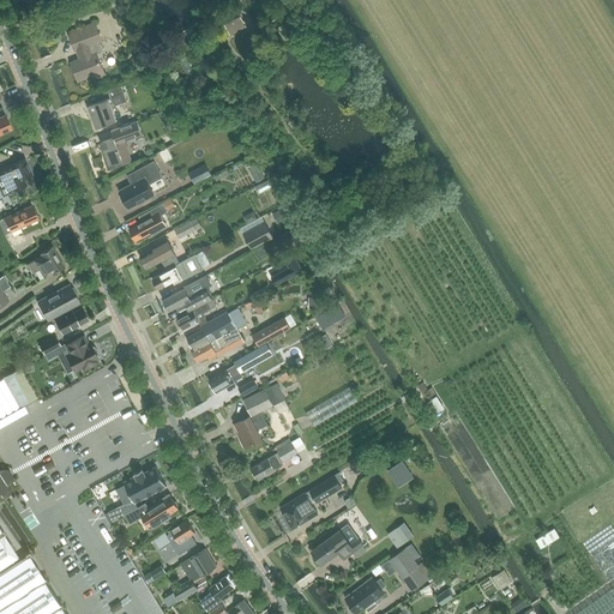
[(223,17),(230,34),(247,25),(240,10),(223,17)]
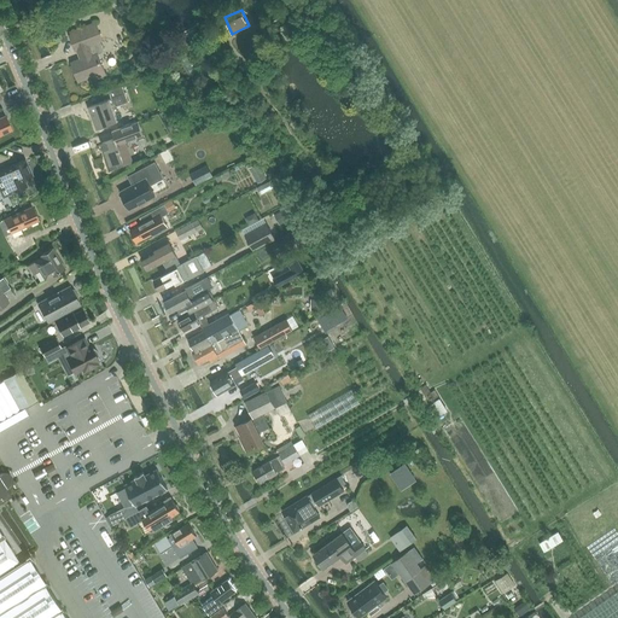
[(73,63),(79,81),(87,77),(88,81),(105,75),(97,54),(101,52),(103,50),(99,40),(101,40),(95,23),(71,33),(73,35),(70,36),(76,50),(77,48),(81,59),(73,63)]
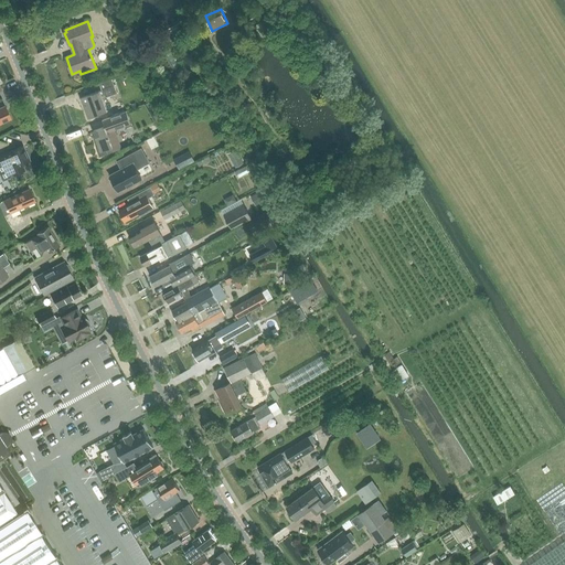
[(81,97),(88,118),(107,112),(103,98),(118,93),(113,77),(99,83),(103,89),(81,97)]
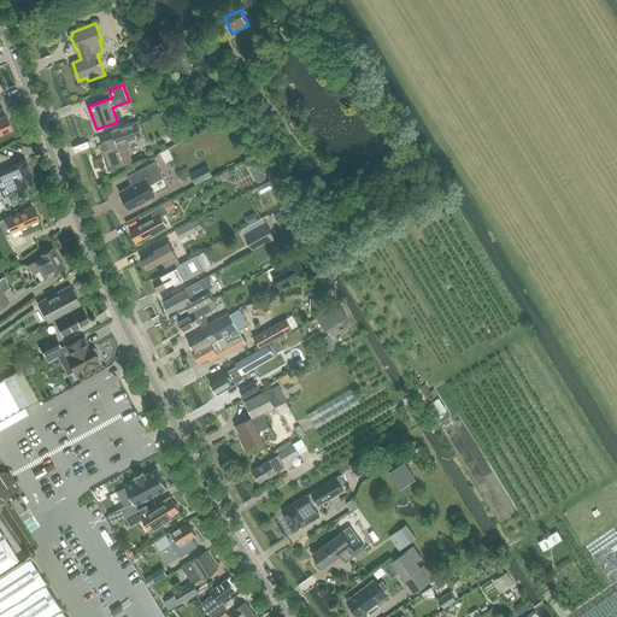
[(0,117),(0,134),(12,129),(5,115),(0,117)]
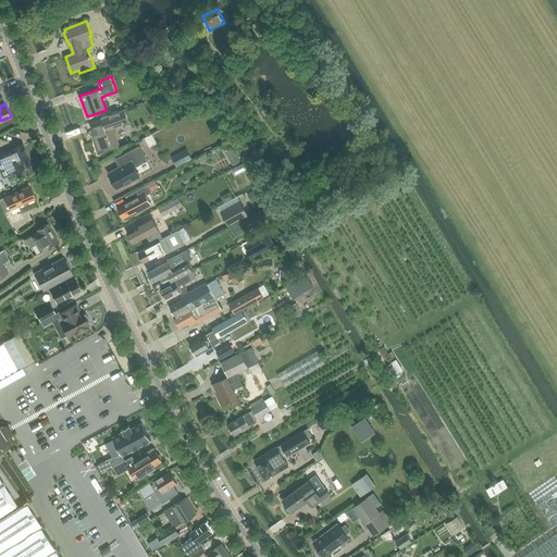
[(102,116),(106,124),(91,130),(96,140),(94,141),(97,152),(98,153),(99,153),(100,153),(120,147),(112,127),(131,120),(126,108),(102,116)]
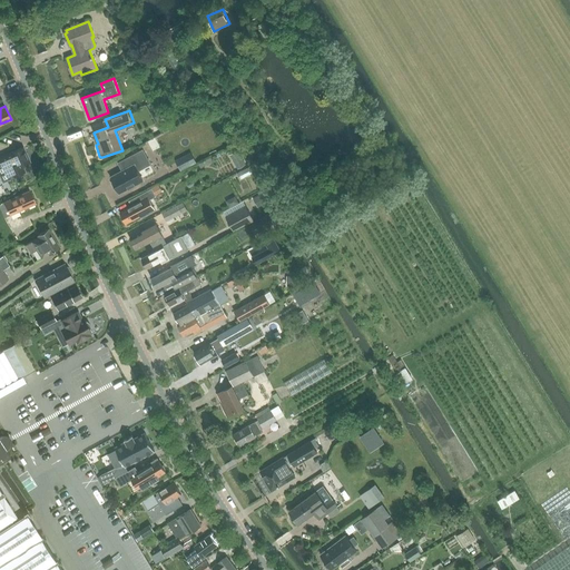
[(23,147),(0,157),(0,160),(8,179),(26,172),(22,166),(30,161),(23,147)]
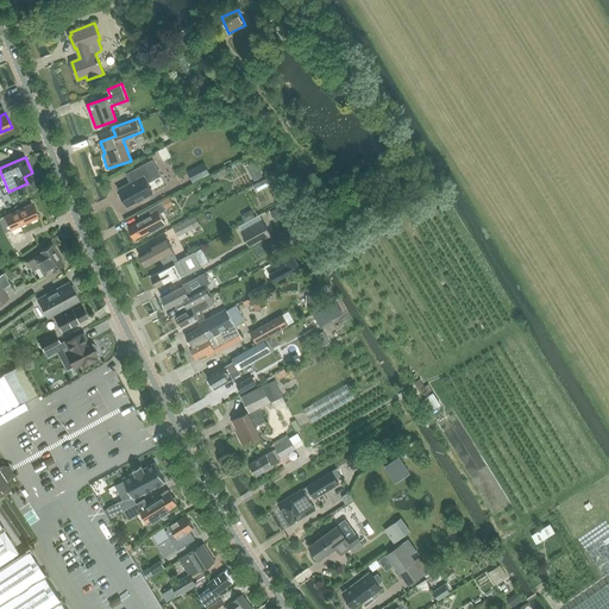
[(129,173),(133,181),(119,189),(120,193),(120,195),(123,202),(126,202),(129,206),(152,193),(148,183),(152,180),(161,175),(152,161),(129,173)]
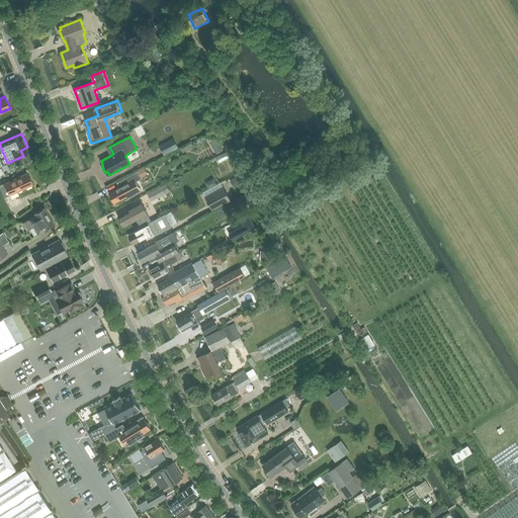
[(216,137),(208,140),(212,152),(220,149),(216,137)]
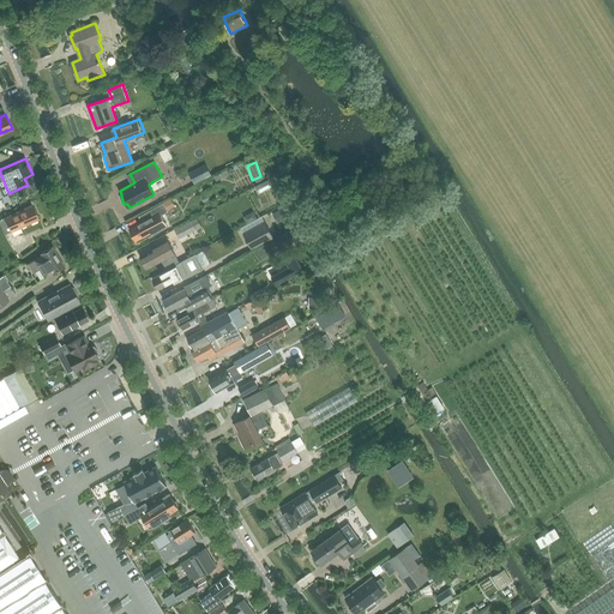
[(163,203),(152,209),(157,217),(161,215),(168,211),(163,203)]
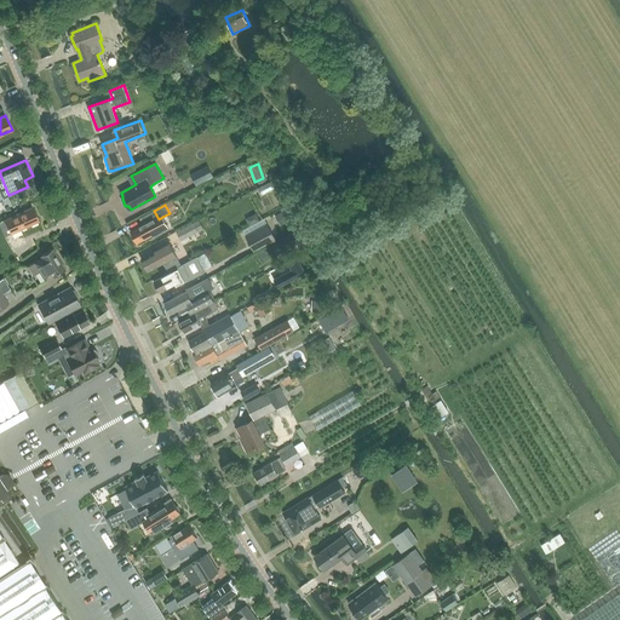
[(0,222),(0,225),(5,236),(39,222),(33,207),(1,220),(0,222)]
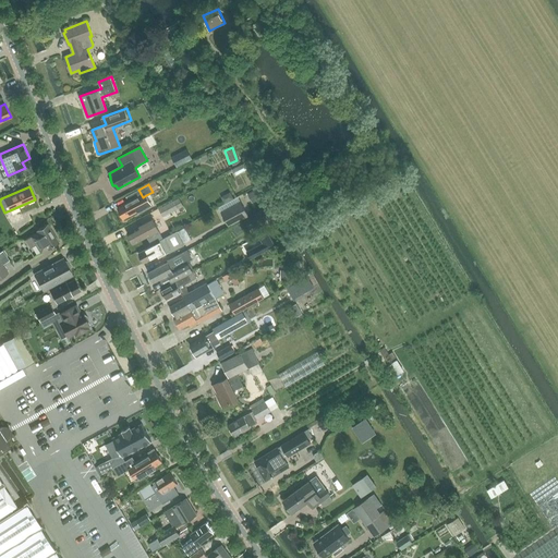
[(152,206),(146,195),(143,197),(138,190),(129,195),(131,201),(129,202),(118,208),(123,219),(137,211),(138,214),(146,209),(152,206)]
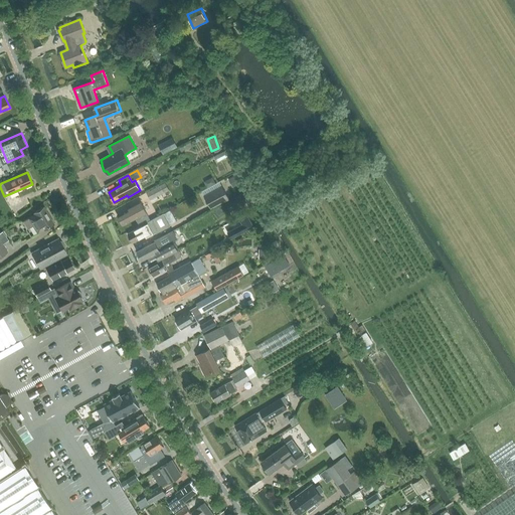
[(170,189),(166,182),(147,192),(150,199),(170,189)]
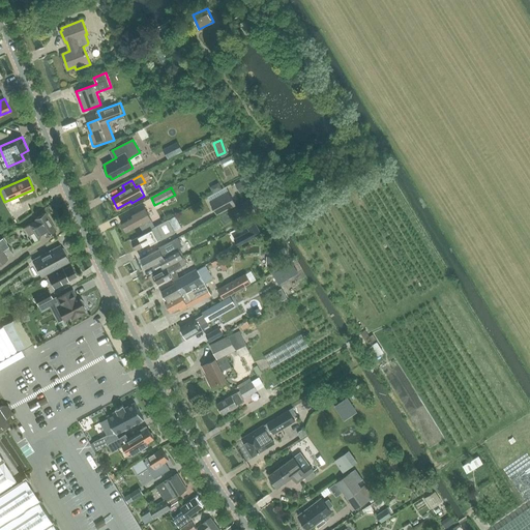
[(228,192),(210,202),(217,214),(236,205),(228,192)]
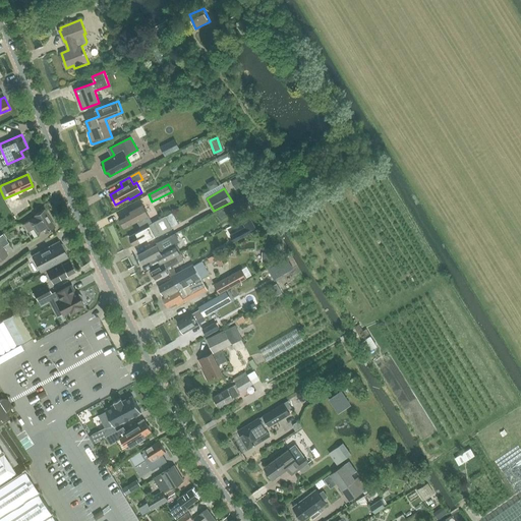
[(249,193),(225,207),(230,216),(254,203),(249,193)]
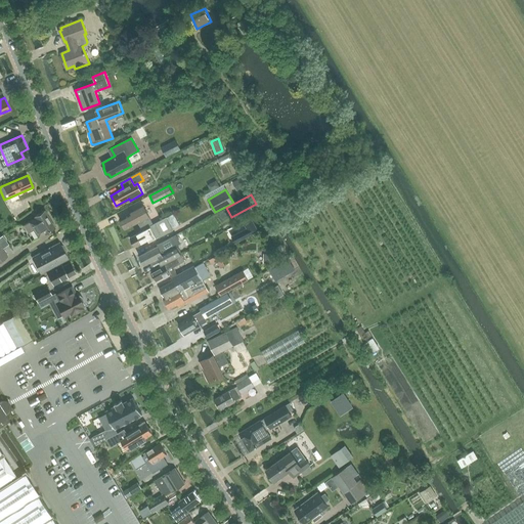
[(151,223),(148,217),(148,216),(143,206),(120,218),(125,228),(138,222),(141,228),(151,223)]
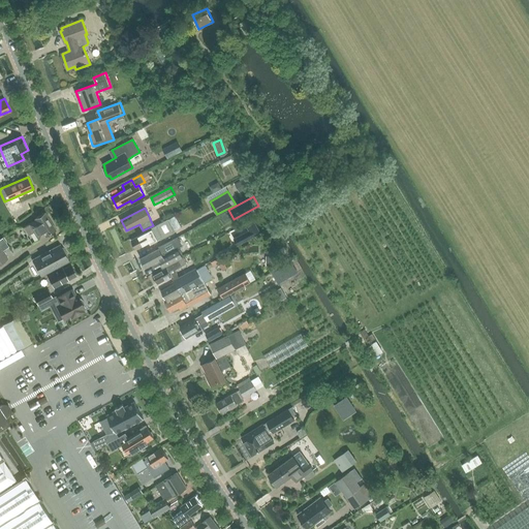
[(30,235),(34,231),(39,239),(47,235),(47,236),(58,228),(47,211),(36,217),(36,218),(30,222),(31,223),(25,226),(30,235)]
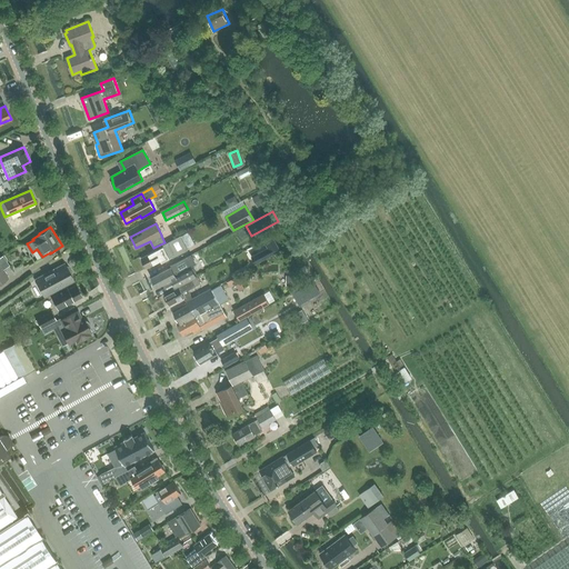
[(162,262),(170,258),(169,257),(172,255),(172,257),(187,249),(179,236),(162,245),(163,246),(141,258),(147,268),(161,260),(162,262)]
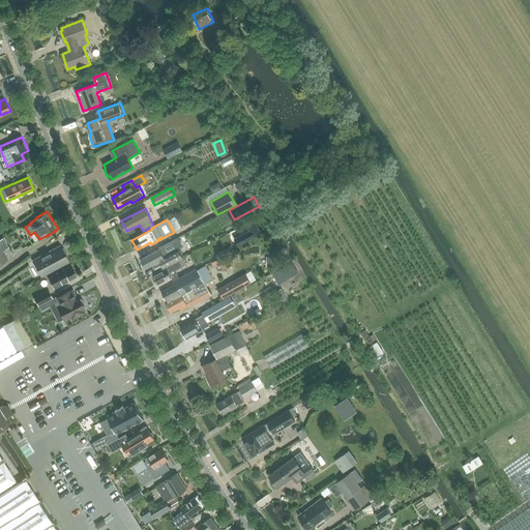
[(261,233),(255,221),(246,225),(249,231),(234,239),(238,245),(261,233)]
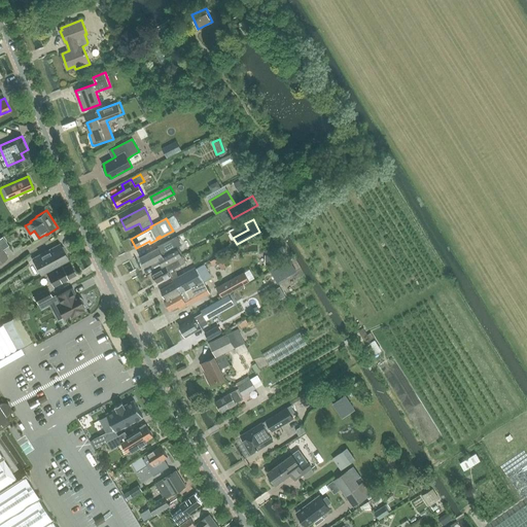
[(205,245),(210,256),(229,247),(223,236),(205,245)]
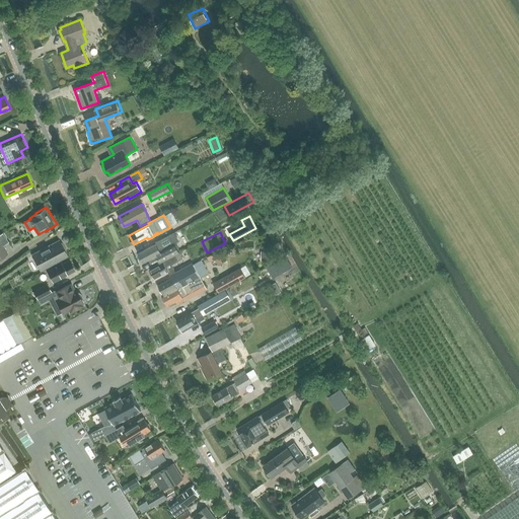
[(178,253),(173,244),(177,241),(173,233),(155,242),(156,244),(139,253),(143,262),(156,254),(160,263),(178,253)]
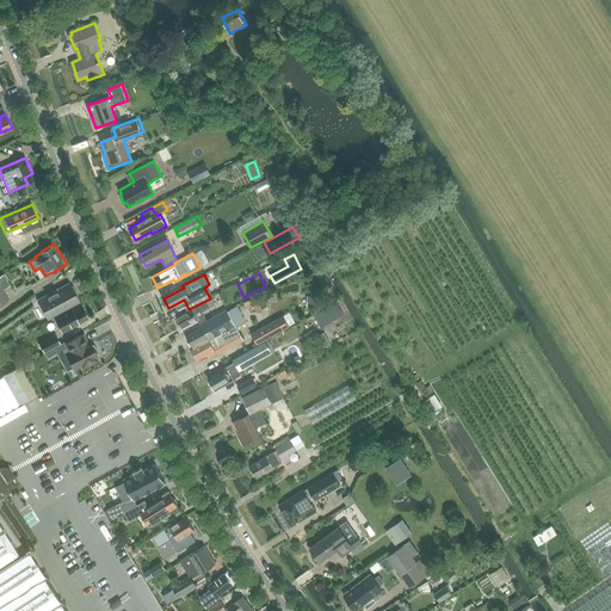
[(0,304),(11,296),(0,282),(0,304)]
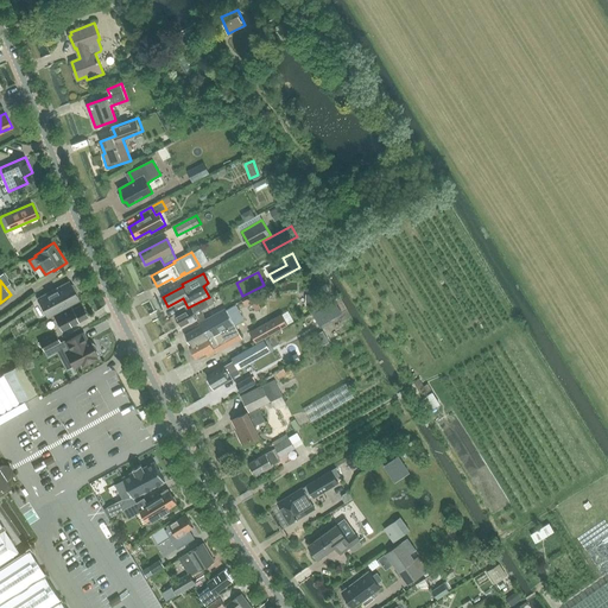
[(37,298),(48,317),(78,301),(74,292),(75,289),(73,285),(70,284),(69,282),(37,298)]
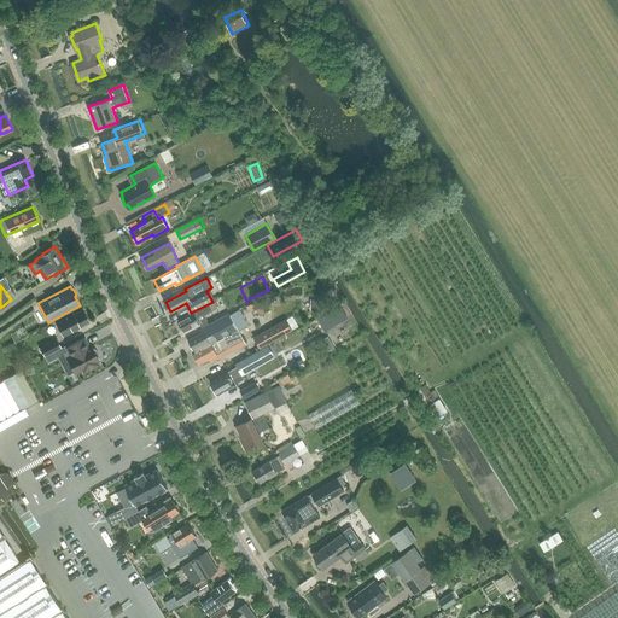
[(184,331),(199,322),(202,327),(209,324),(204,315),(234,301),(229,293),(178,321),(184,331)]
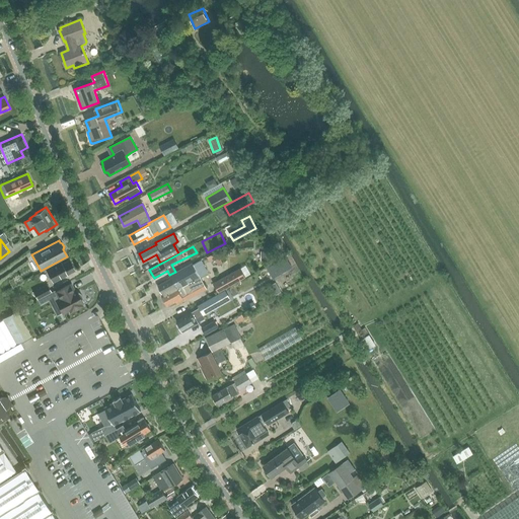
[(273,279),(292,268),(286,257),(267,268),(273,279)]
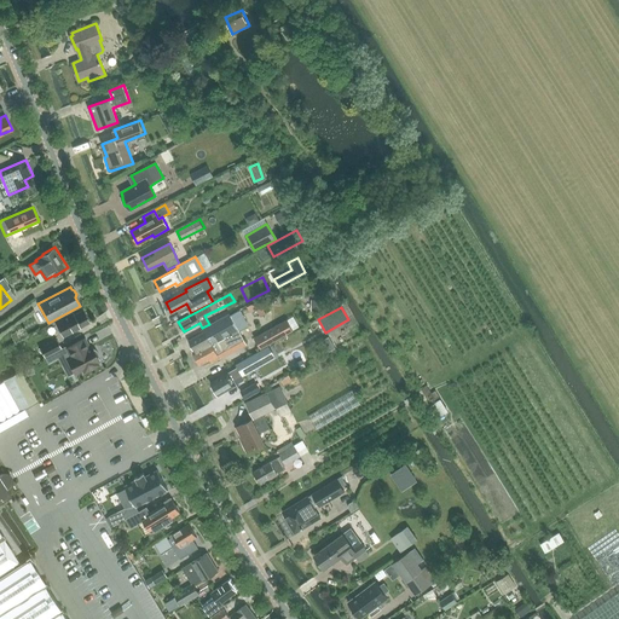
[(206,331),(187,341),(194,351),(192,352),(200,365),(209,360),(212,363),(220,358),(218,354),(244,340),(239,330),(247,325),(238,308),(230,313),(203,328),(206,331)]
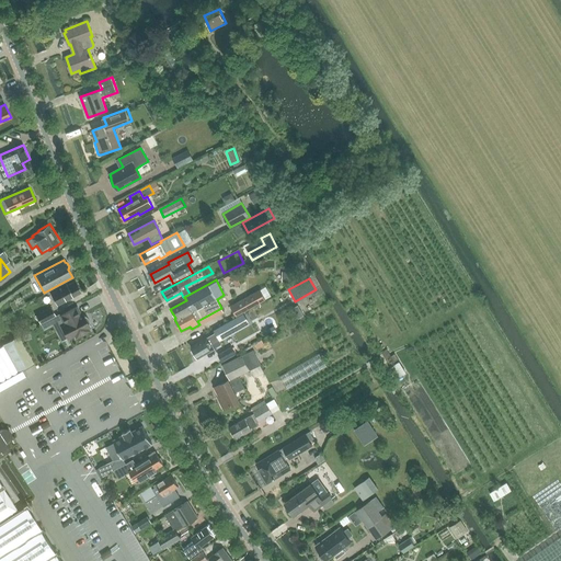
[(49,292),(57,305),(80,292),(75,282),(67,285),(66,283),(49,292)]
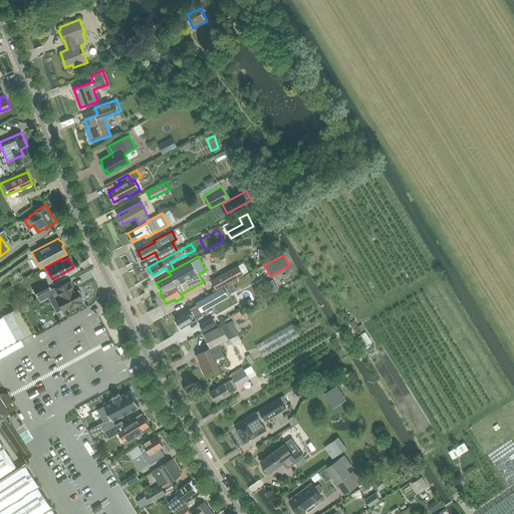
[(245,274),(240,265),(213,280),(218,289),(245,274)]
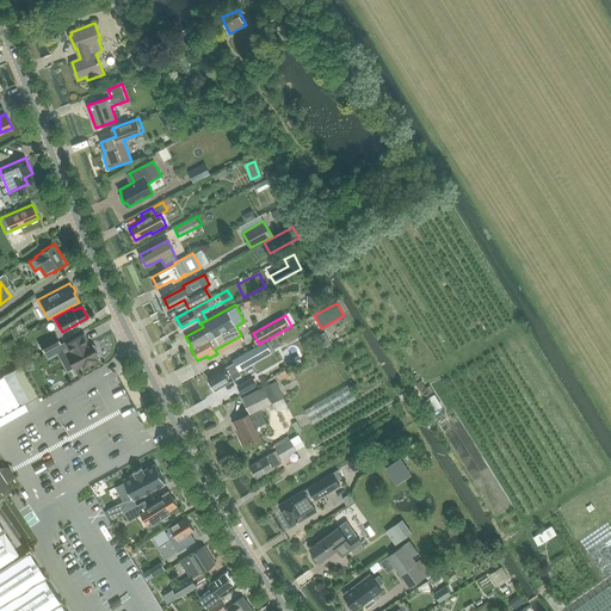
[(43,351),(60,343),(59,341),(55,334),(38,343),(43,351)]
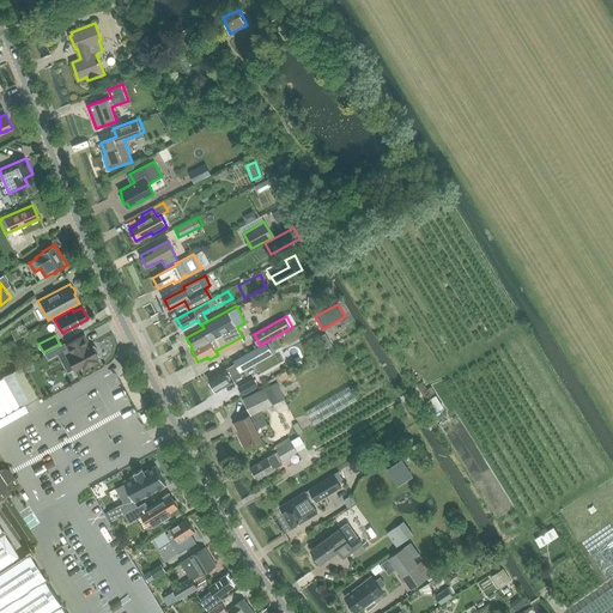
[(70,353),(66,354),(74,370),(82,366),(83,369),(97,362),(93,356),(97,353),(92,345),(89,346),(83,335),(65,345),(70,353)]
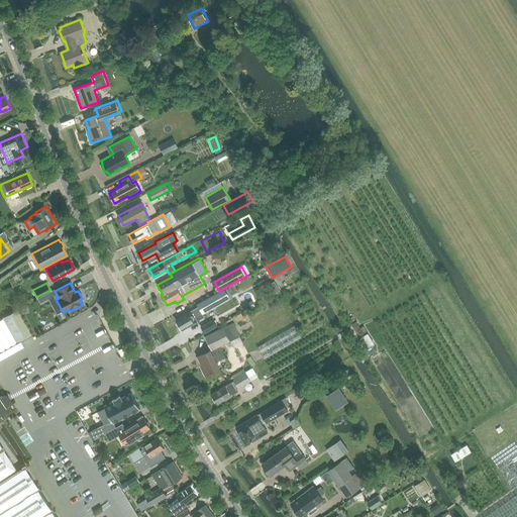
[(191,311),(176,320),(182,330),(197,322),(195,317),(198,315),(198,316),(228,299),(223,290),(197,305),(198,307),(191,311)]
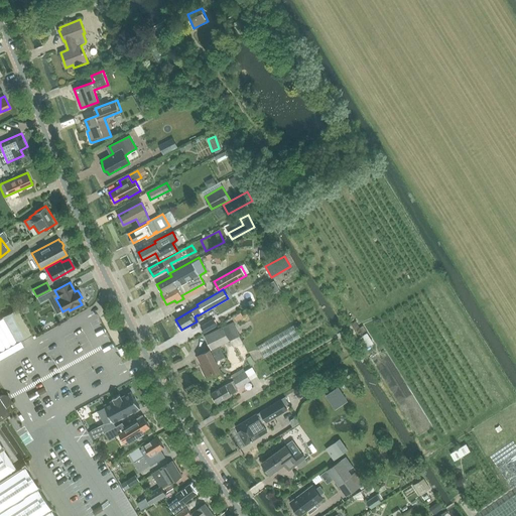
[(17,343),(32,334),(18,308),(3,316),(3,317),(17,343)]
